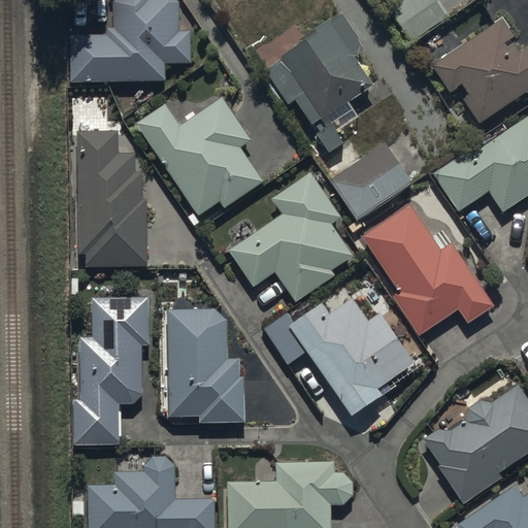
[(71,36),(71,83),(167,80),(166,64),(193,64),(192,30),(179,30),(179,3),(177,0),(106,0),(107,35),(71,36)]
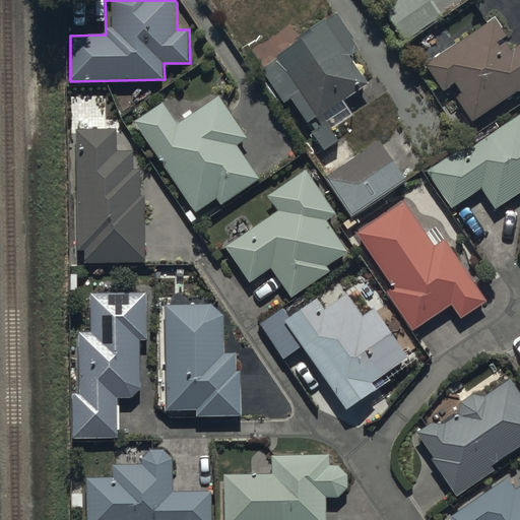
[(443,20),(430,0),(395,0),(389,4),(411,40),(443,20)]
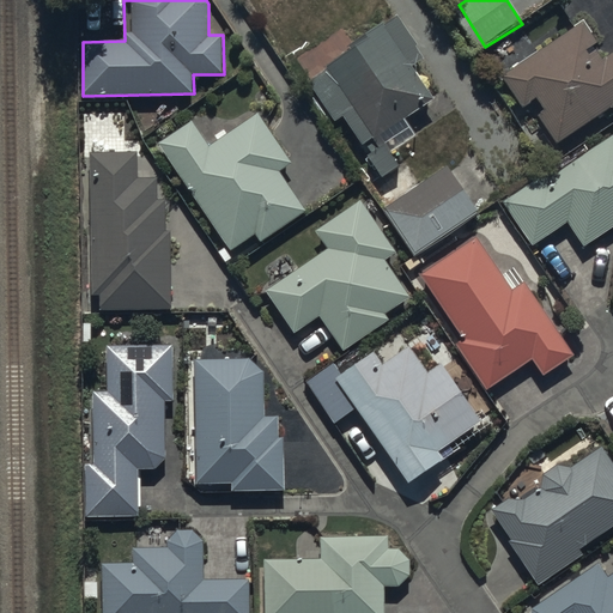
[(436,101),(413,67),(428,56),(399,16),(383,26),(380,20),(295,78),(325,122),(333,117),(335,122),(341,117),(382,176),(399,164),(392,153),(418,135),(407,120),(436,101)]
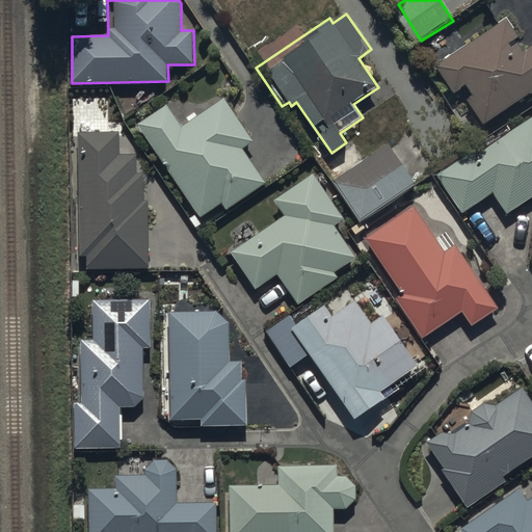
[(507,18),(467,46),(456,30),(441,41),(439,37),(425,47),(455,92),(464,86),(471,95),(466,99),(483,125),(530,92),(531,96),(531,45),(525,51),(516,38),(520,36),(507,18)]
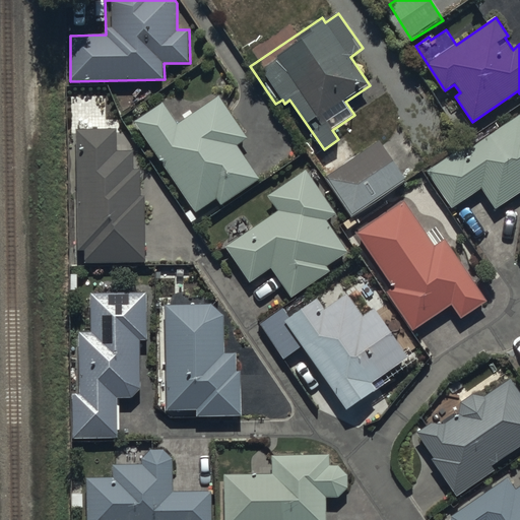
[(164,103),(134,121),(195,212),(217,198),(222,205),(261,180),(238,144),(247,138),(220,98),(178,126),(164,103)]
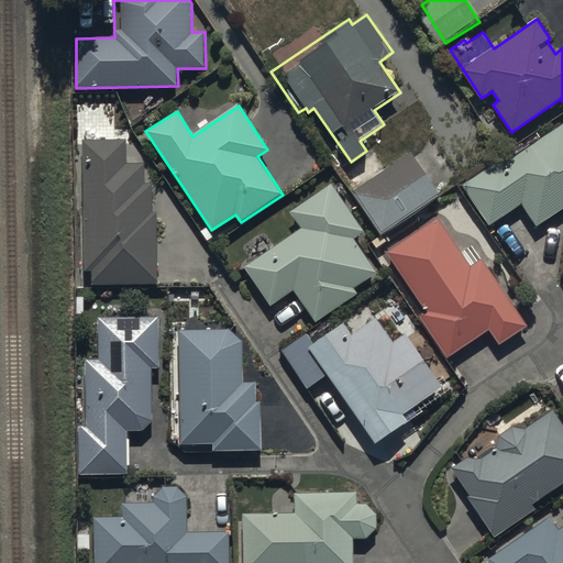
[(465,186),(490,224),(522,203),(538,227),(562,209),(562,123),(503,165),(500,163),(465,186)]
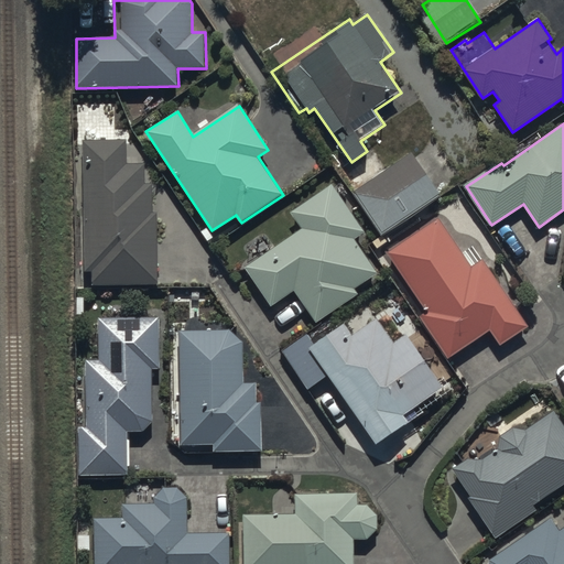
[(158,212),(154,212),(154,185),(145,185),(145,164),(127,164),(127,140),(79,140),(79,285),(158,285),(158,212)]
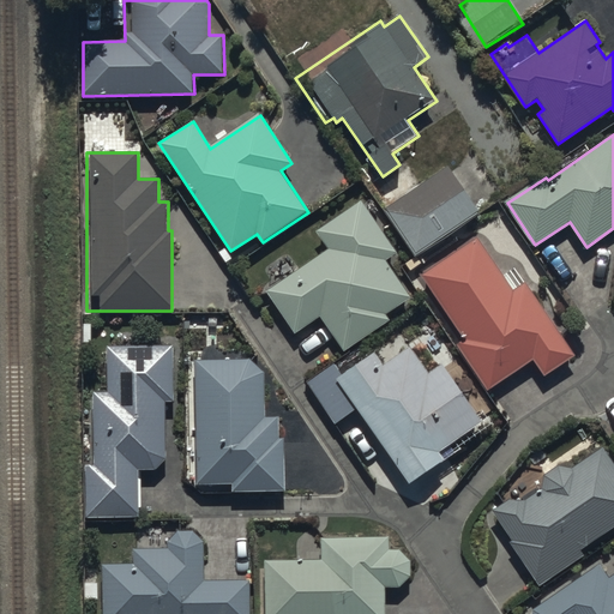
[(372,194),(383,210),(416,257),(480,211),(446,166),(420,184),(409,168),(372,194)]
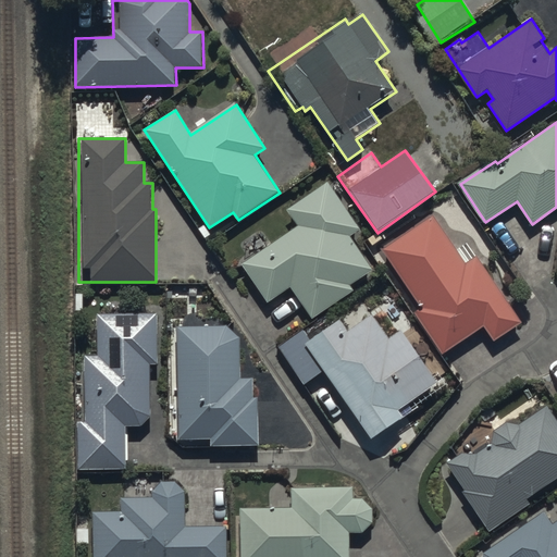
[(298,226),(242,265),(269,305),(292,288),(312,320),(353,292),(350,288),(374,272),(350,237),(362,230),(329,180),(286,209),(298,226)]
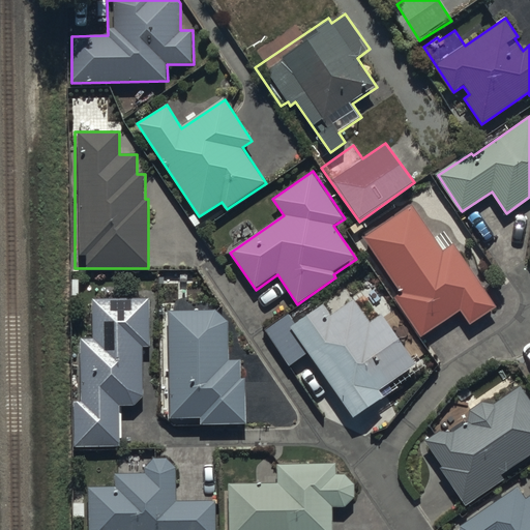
[(364,237),(401,292),(393,297),(419,336),(459,311),(469,326),(498,307),(455,243),(443,251),(413,205),(364,237)]
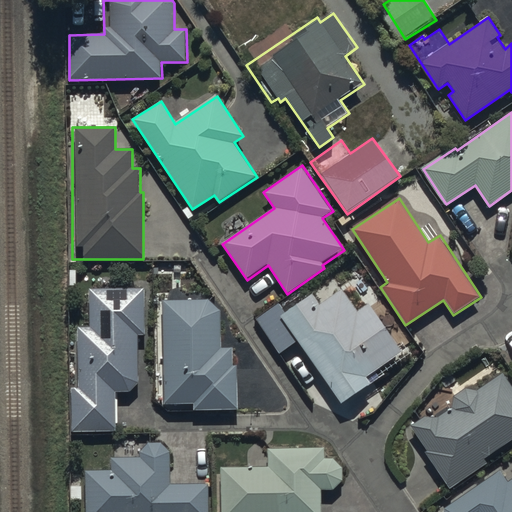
[(145,289),(89,289),(89,327),(78,327),(78,388),(70,388),(70,432),(116,432),(116,392),(129,392),(139,383),(138,335),(146,335),(145,289)]
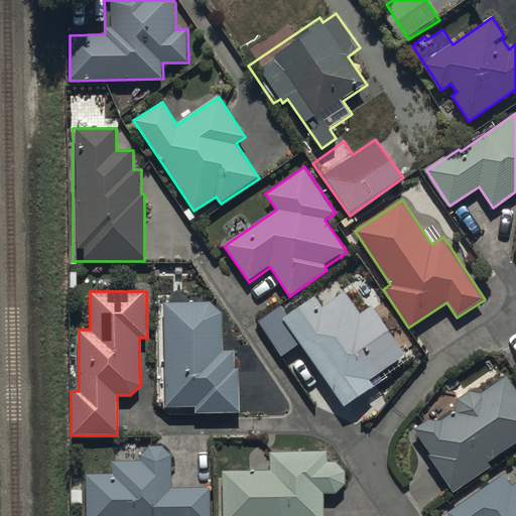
[(282,355),(301,343),(343,406),(388,376),(385,371),(406,357),(372,305),(360,313),(347,293),(327,306),(318,294),(287,314),(282,306),(260,320),(282,355)]
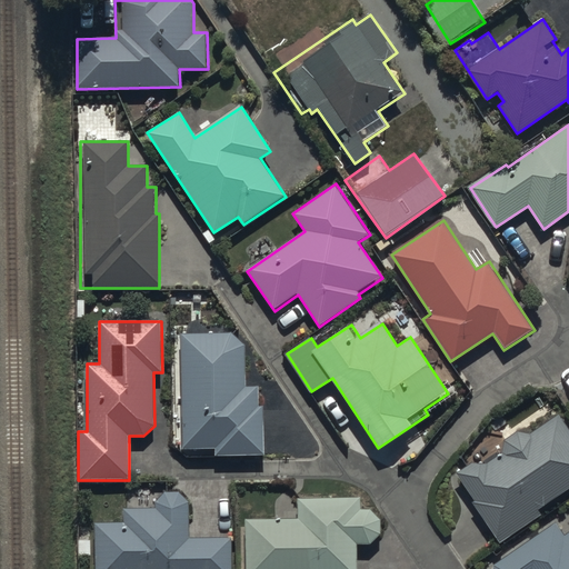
[(181,332),(182,449),(217,447),(217,456),(263,456),(263,407),(259,407),(259,387),(247,387),(247,345),(231,332),(181,332)]
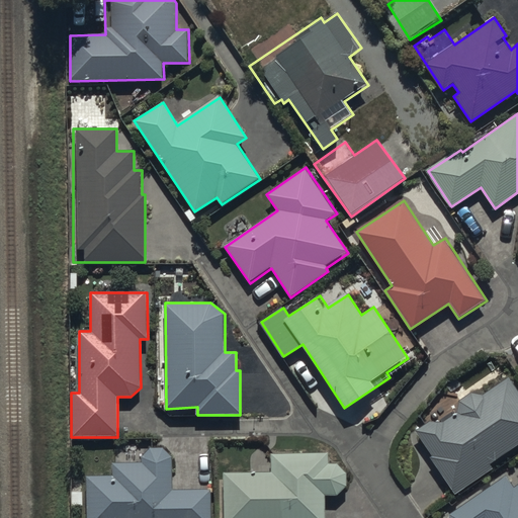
[(495,469),(491,464),(517,445),(517,390),(509,376),(483,396),(471,393),(458,402),(459,414),(444,423),(431,421),(418,430),(434,454),(432,456),(458,495),(495,469)]
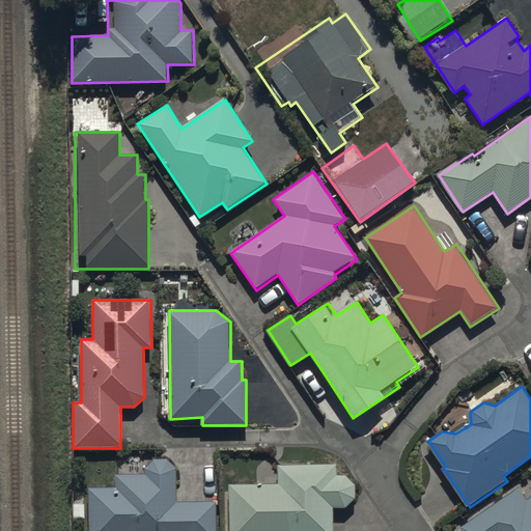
[(116,488),(89,490),(89,530),(217,530),(217,502),(177,503),(176,469),(167,458),(154,458),(145,471),(145,475),(116,476),(116,488)]
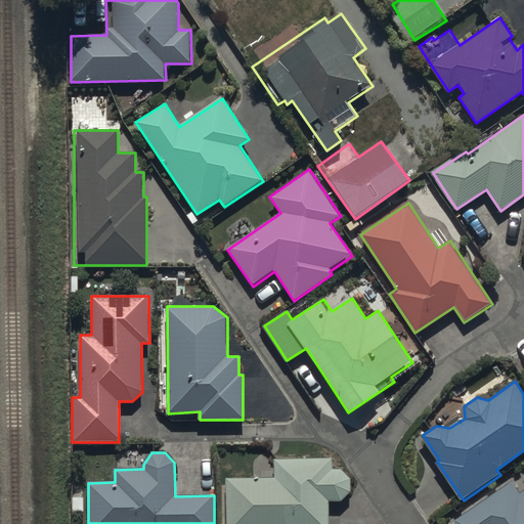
[(333,459),(274,460),(274,477),(228,477),(227,523),(330,523),(330,501),(342,501),(351,493),(351,478),(342,468),(333,468),(333,459)]
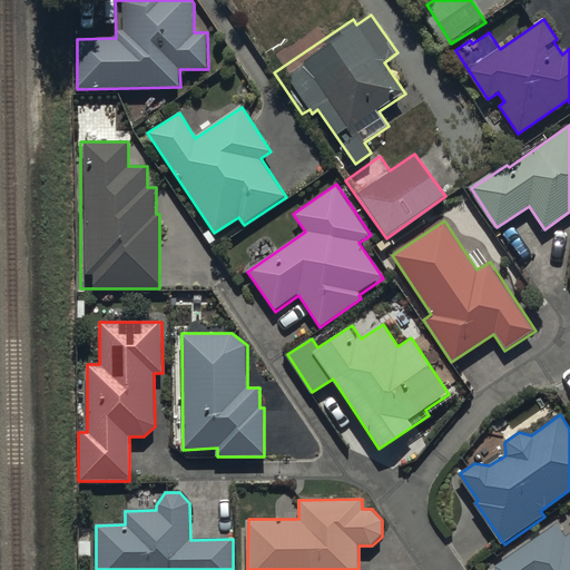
[(569,569),(569,533),(567,537),(558,522),(494,567),(493,569),(569,569)]
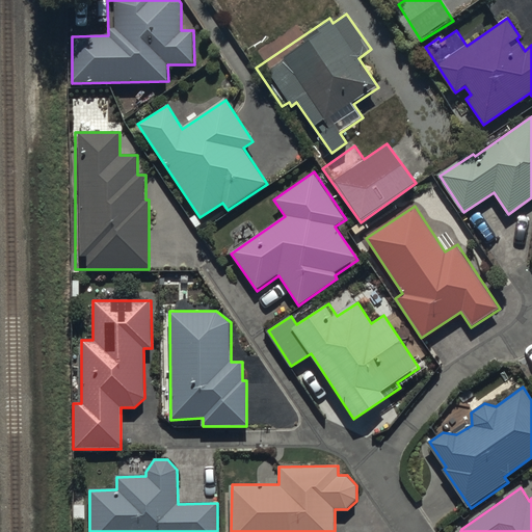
All buildings are outlined.
